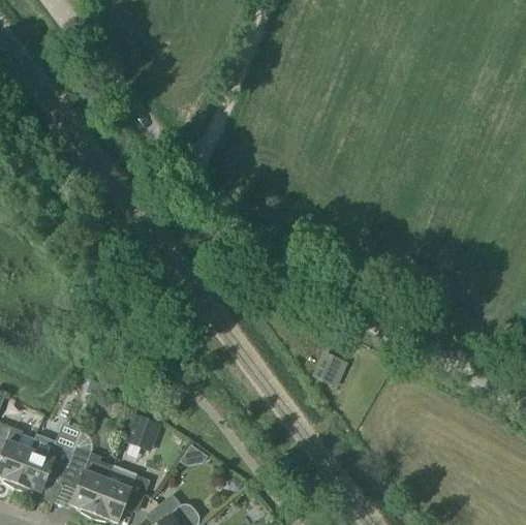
[(347,362),(328,352),(317,376),(336,384),(347,362)]
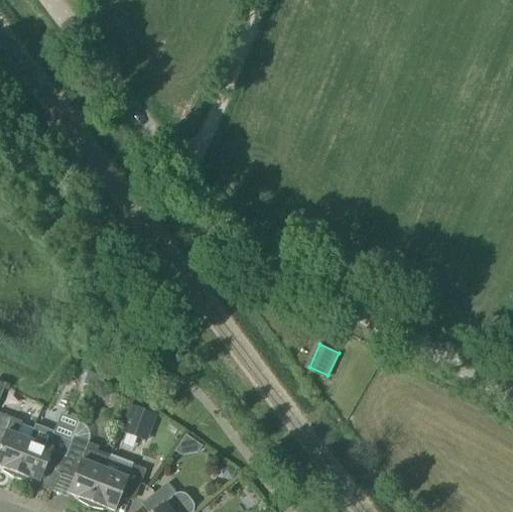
[(90,368),(90,370),(85,381),(93,384),(98,373),(98,371),(90,368)]
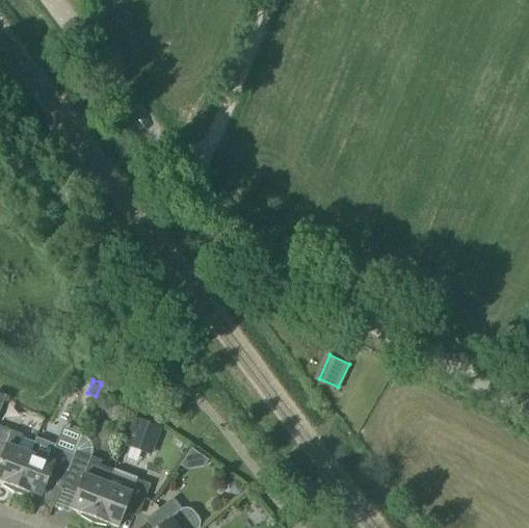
[(127,433),(150,443),(158,421),(135,413),(127,433)]
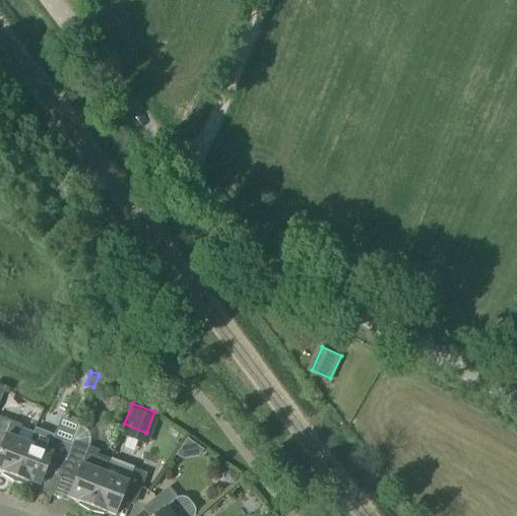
[(14,478),(16,479),(30,441),(18,436),(23,423),(0,413),(0,444),(2,446),(0,451),(0,467),(6,469),(5,472),(14,478)]
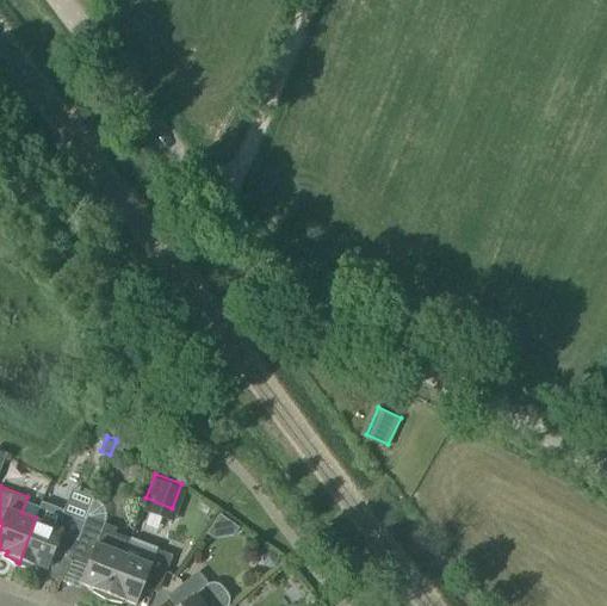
[(36,563),(49,568),(55,551),(73,557),(75,551),(86,519),(64,511),(66,508),(43,500),(36,518),(19,563),(22,563),(35,566),(36,563)]
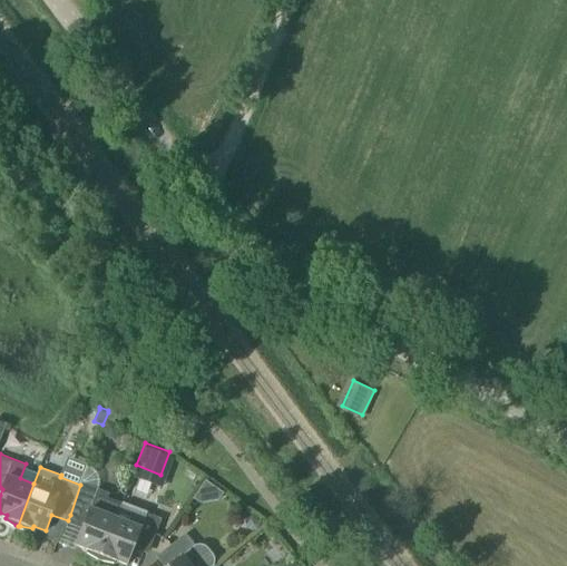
[(101,557),(103,553),(123,501),(109,496),(110,491),(82,480),(80,485),(70,515),(86,521),(77,543),(89,547),(88,550),(99,557),(101,557)]
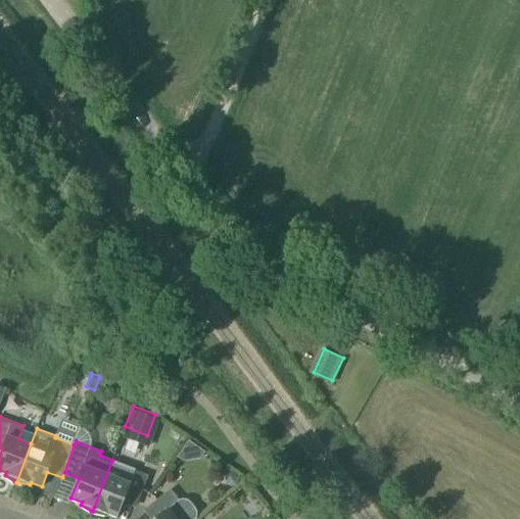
[(112,460),(94,507),(93,511),(95,512),(106,514),(107,512),(117,516),(126,496),(139,501),(149,474),(112,460)]
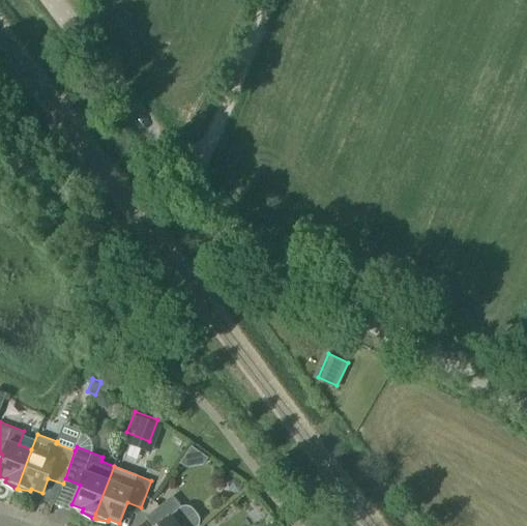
[(196,525),(201,523),(201,518),(192,505),(183,505),(173,493),(150,513),(159,523),(155,525),(196,525)]
